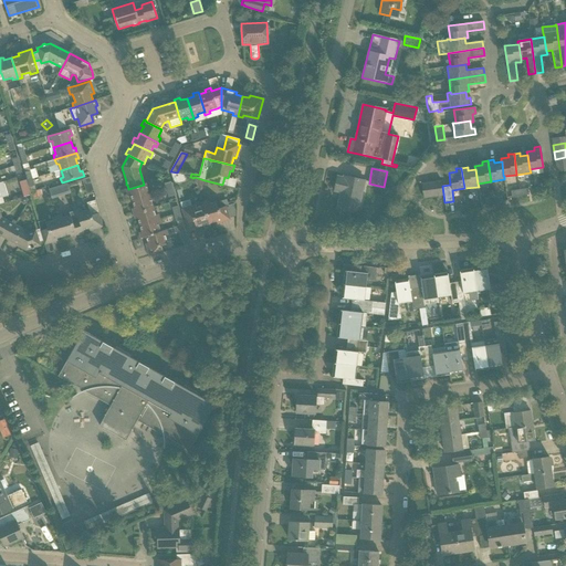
[(177,173),(170,171),(175,185),(185,181),(186,179),(185,175),(177,173)]
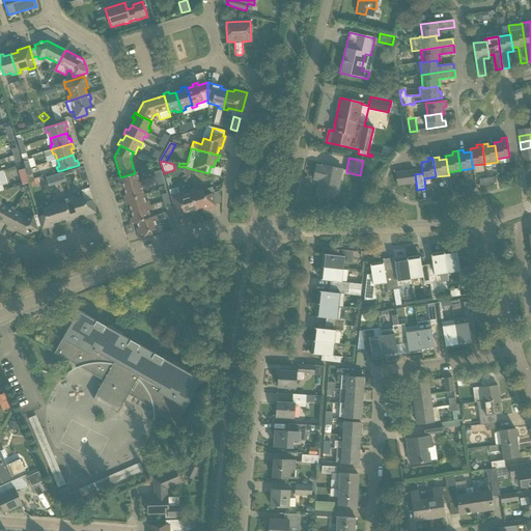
[(315,196),(331,199),(336,200),(342,169),(322,165),(322,166),(316,165),(313,179),(318,180),(315,196)]
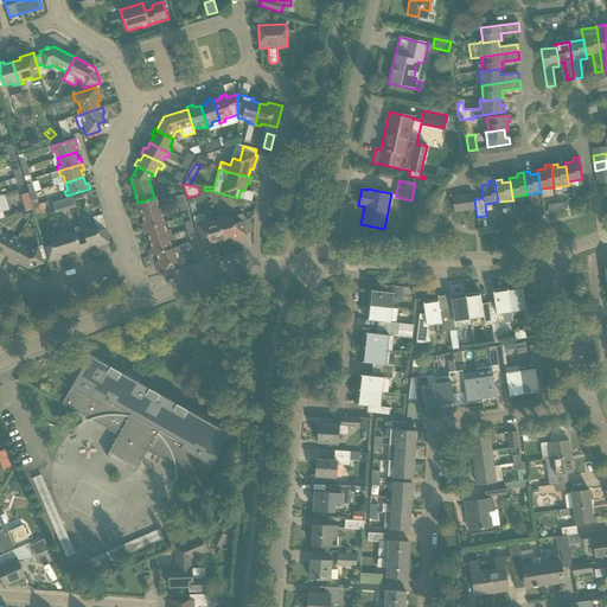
[(208,190),(208,191),(211,202),(221,198),(219,193),(209,190),(208,190)]
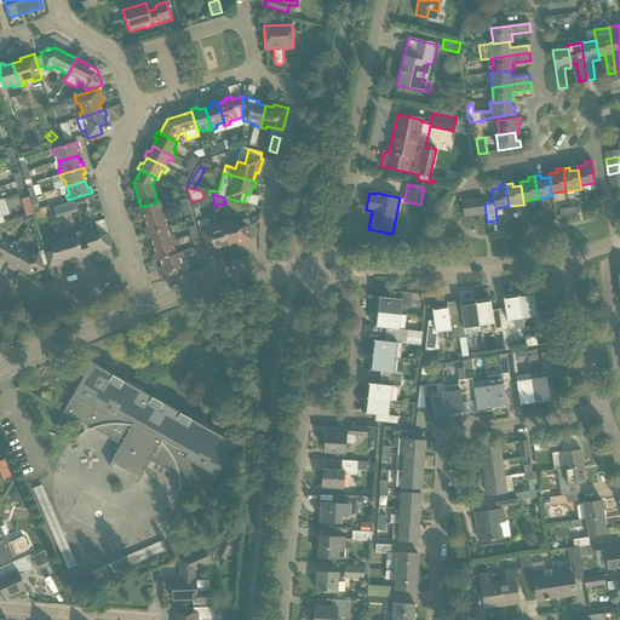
[(141,207),(138,207),(139,213),(143,213),(144,220),(166,213),(165,208),(162,210),(160,201),(158,202),(141,207)]
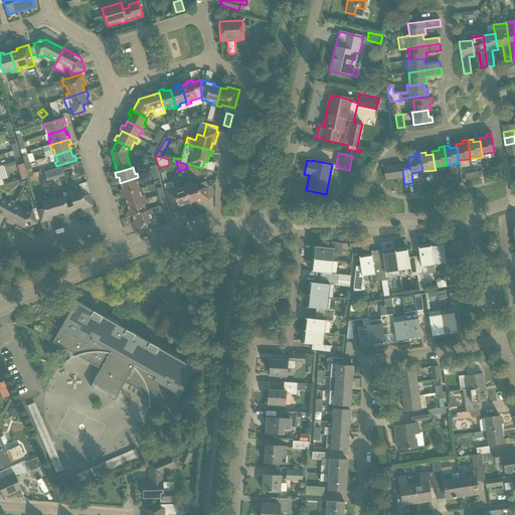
[(19,172),(21,179),(28,177),(26,170),(19,172)]
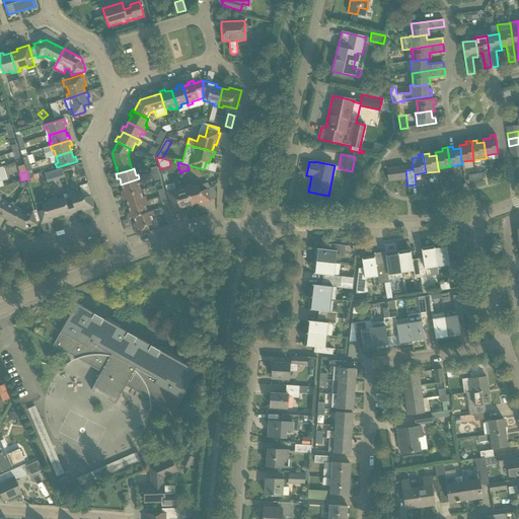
[(28,178),(29,182),(38,180),(36,173),(27,175),(28,178)]
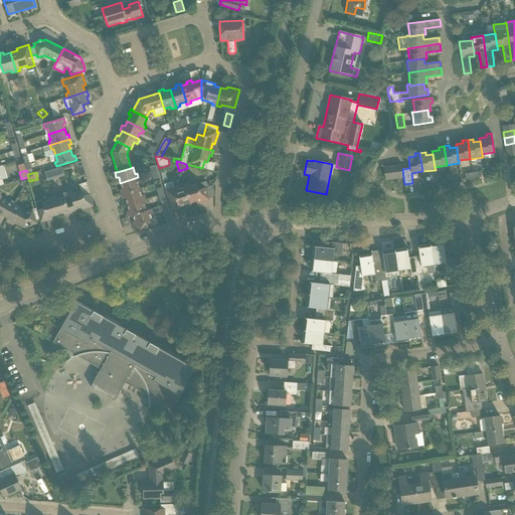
[(138,177),(120,183),(122,189),(120,190),(121,194),(139,189),(137,183),(140,182),(138,177)]
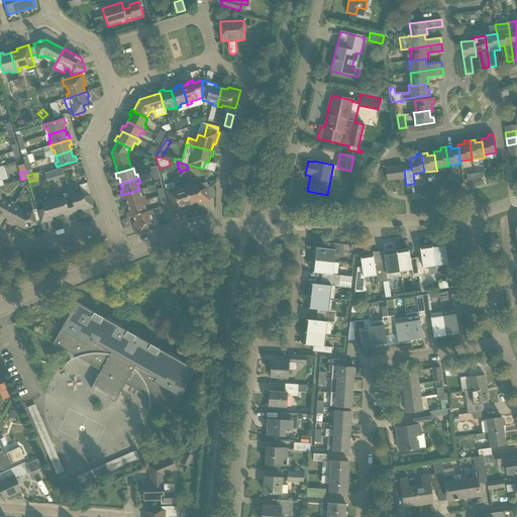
[(74,191),(69,192),(72,200),(75,210),(76,210),(81,208),(82,211),(93,207),(89,193),(90,193),(87,183),(79,185),(81,192),(75,193),(74,191)]
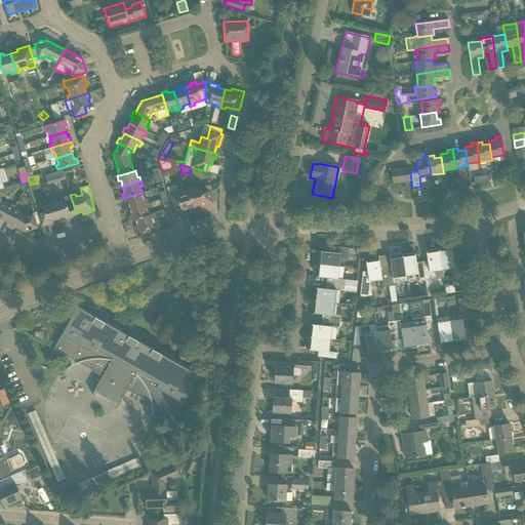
[(175,186),(167,188),(172,207),(179,205),(182,211),(189,209),(190,211),(195,210),(194,207),(189,191),(188,191),(182,193),(180,191),(177,192),(175,186)]
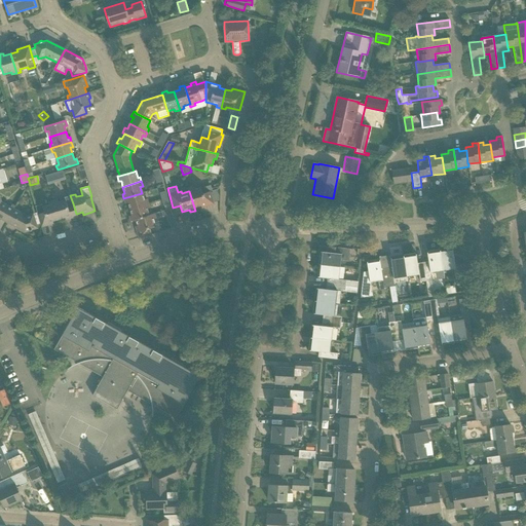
[(193,187),(188,189),(188,191),(189,191),(194,208),(200,205),(201,209),(214,204),(210,191),(202,194),(200,187),(193,189),(193,187)]
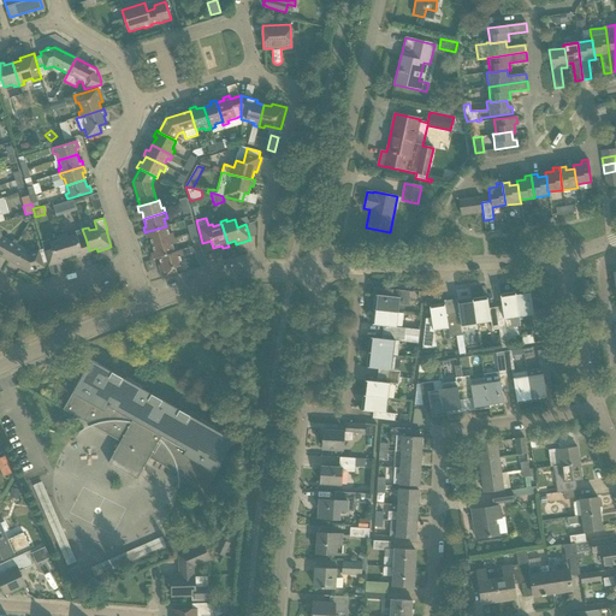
[(166,226),(144,232),(147,238),(149,237),(152,246),(173,238),(172,234),(169,235),(166,226)]
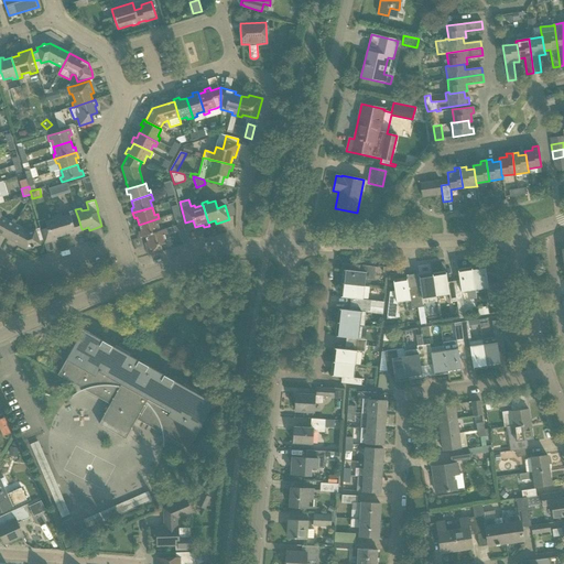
[(62,214),(57,216),(63,235),(69,232),(71,236),(83,231),(83,229),(82,229),(78,218),(75,209),(69,212),(69,215),(63,217),(62,214)]
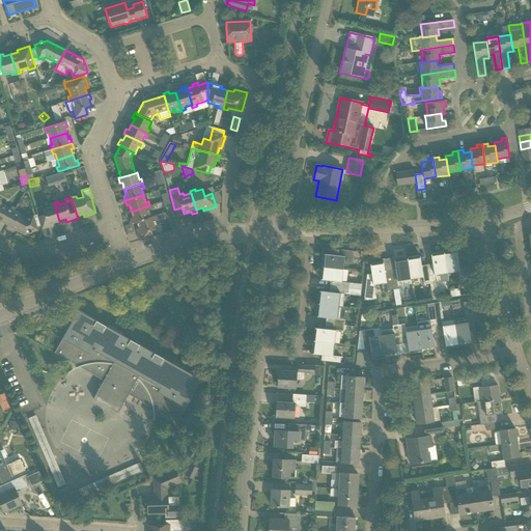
[(0,200),(0,221),(6,225),(14,212),(1,204),(0,200)]
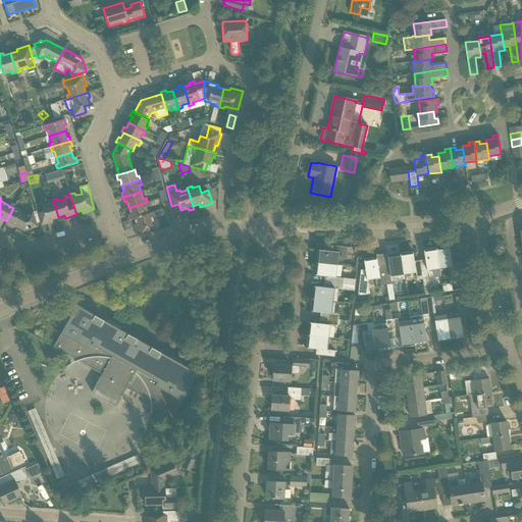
[(37,211),(38,216),(40,222),(41,225),(53,222),(52,219),(58,217),(53,200),(48,201),(49,203),(42,206),(41,203),(35,205),(37,211)]
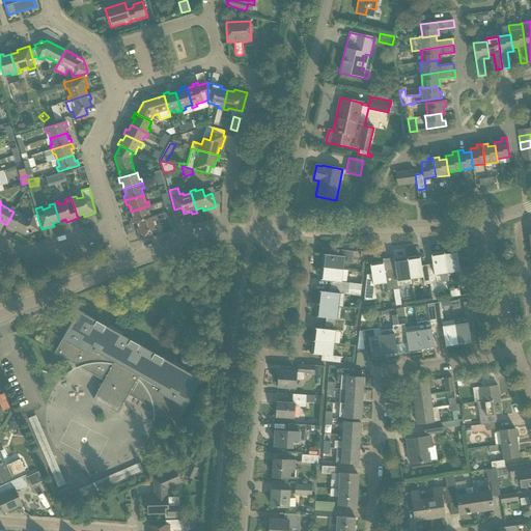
[(149,205),(131,212),(133,218),(131,218),(132,223),(137,222),(150,218),(150,217),(148,211),(150,211),(149,205)]
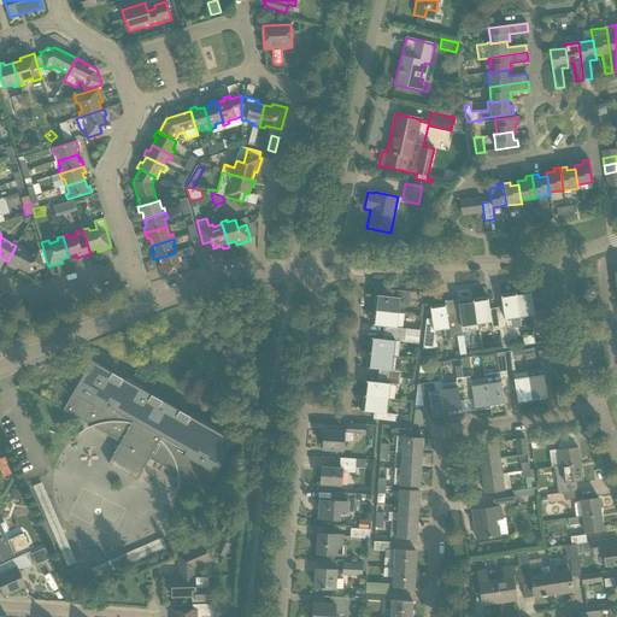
[(16,246),(7,262),(29,272),(34,271),(35,271),(37,271),(37,270),(43,268),(42,264),(47,263),(45,256),(43,250),(30,253),(16,246)]
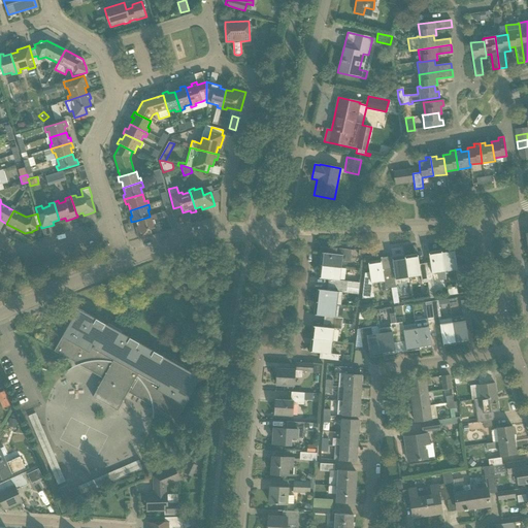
[(136,221),(138,227),(135,228),(139,239),(152,235),(150,229),(156,227),(154,220),(156,219),(155,215),(150,216),(150,217),(136,221)]
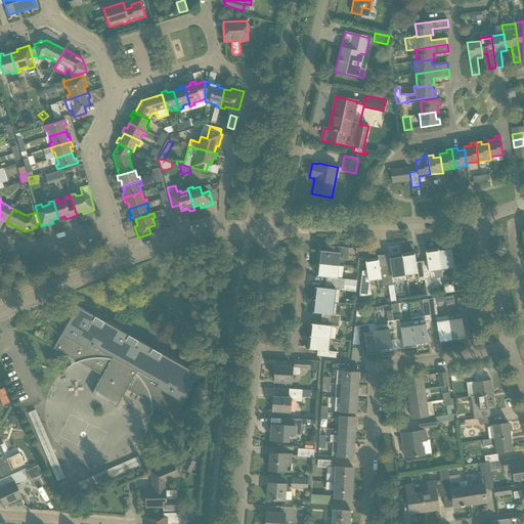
[(450,249),(438,251),(441,269),(451,267),(453,276),(461,275),(455,243),(449,244),(450,249)]
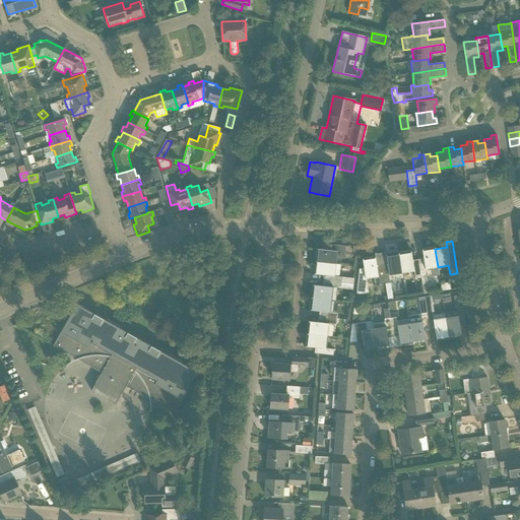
[(318,250),(317,261),(336,263),(337,257),(339,257),(339,258),(344,259),(345,253),(345,246),(315,243),(314,249),(318,250)]
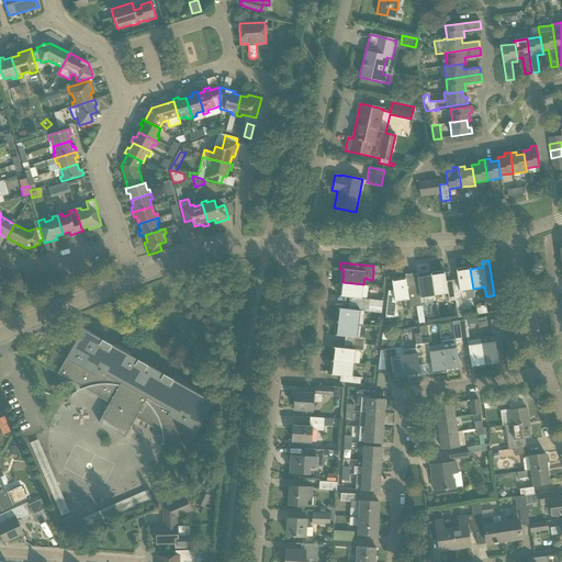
[(451,281),(452,283),(454,300),(461,299),(460,291),(473,289),(470,269),(456,271),(458,280),(451,281)]
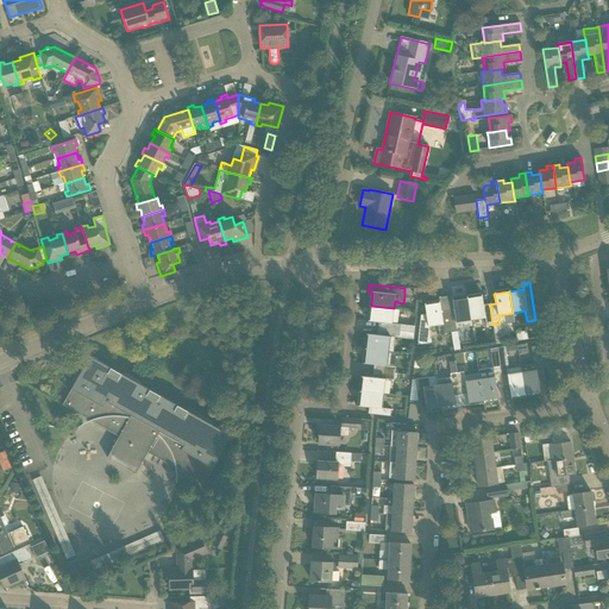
[(482,296),(468,297),(471,320),(485,318),(487,326),(493,325),(490,307),(483,308),(482,296)]
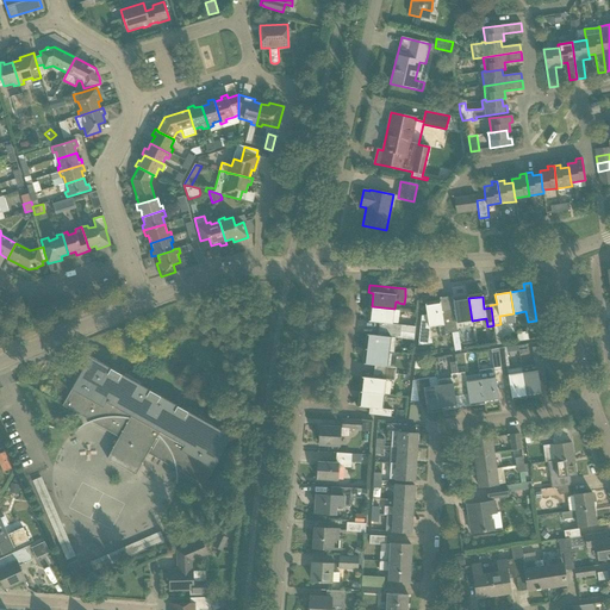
[(455,313),(448,315),(452,332),(459,331),(458,329),(472,327),(471,321),(472,321),(468,298),(453,300),(455,313)]
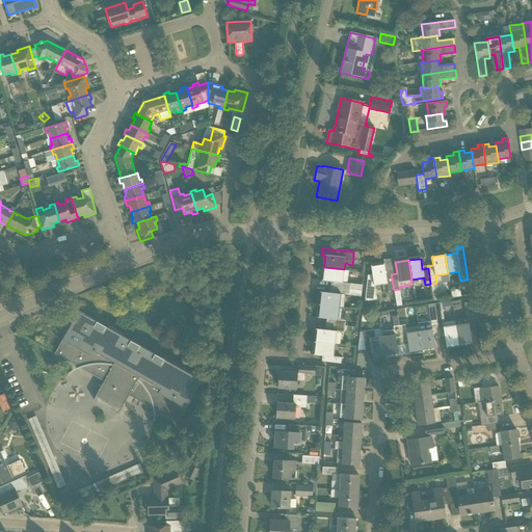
[(367,277),(365,301),(377,299),(375,286),(381,285),(382,294),(388,293),(388,291),(394,290),(391,274),(391,269),(384,270),(383,264),(371,266),(372,276),(367,277)]
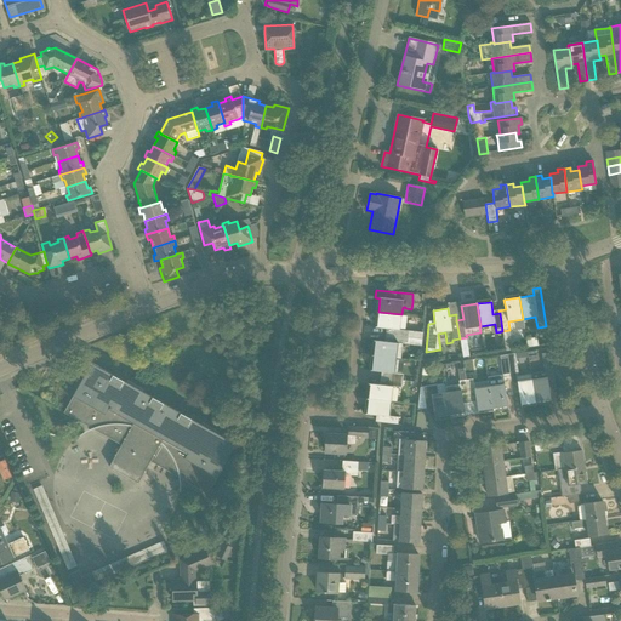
[(402,314),(379,312),(376,328),(389,329),(388,336),(408,339),(409,331),(400,330),(402,314)]
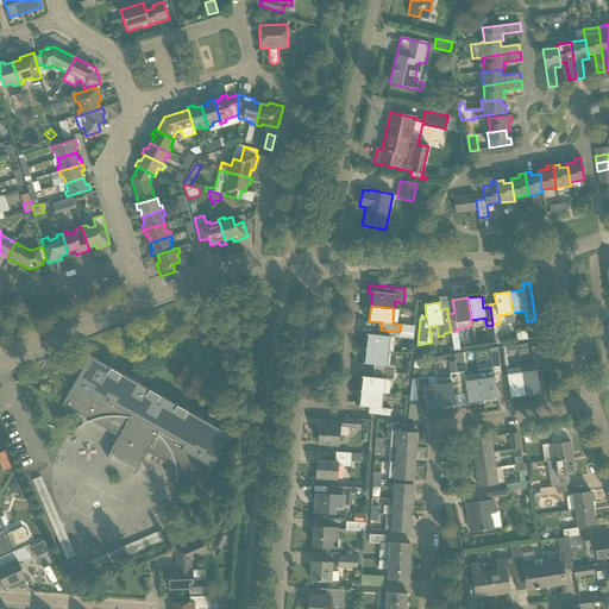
[(368,334),(366,349),(389,351),(391,337),(400,338),(400,332),(381,330),(380,336),(368,334)]
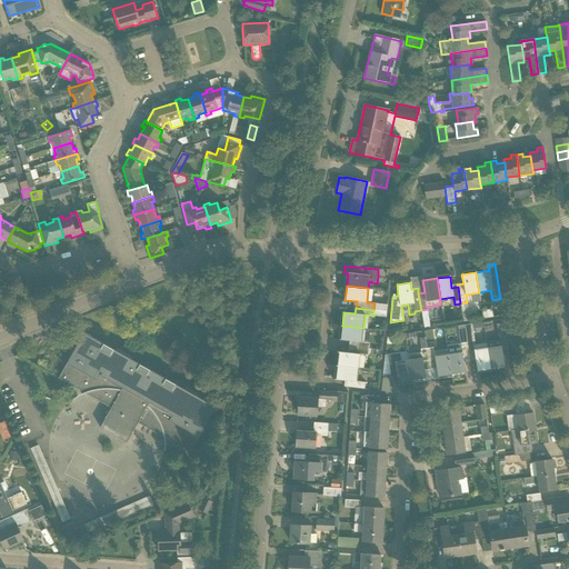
[(431,319),(422,321),(423,328),(432,327),(431,319)]
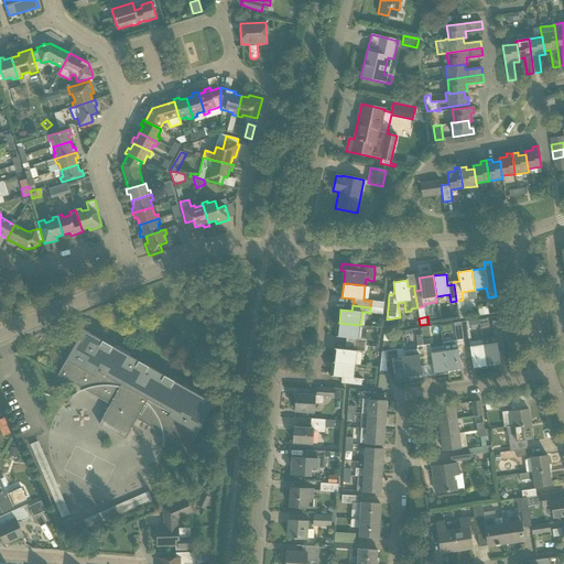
[(487,365),(483,339),(468,342),(468,339),(470,338),(467,321),(454,323),(454,326),(461,325),(462,333),(461,333),(462,339),(465,357),(470,356),(473,367),(487,365)]
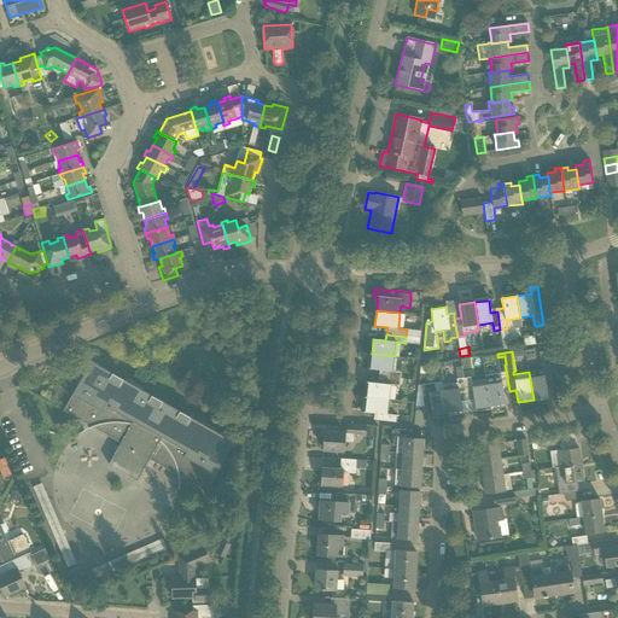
[(395,356),(372,354),(369,369),(383,371),(382,377),(401,379),(402,373),(394,372),(395,356)]
